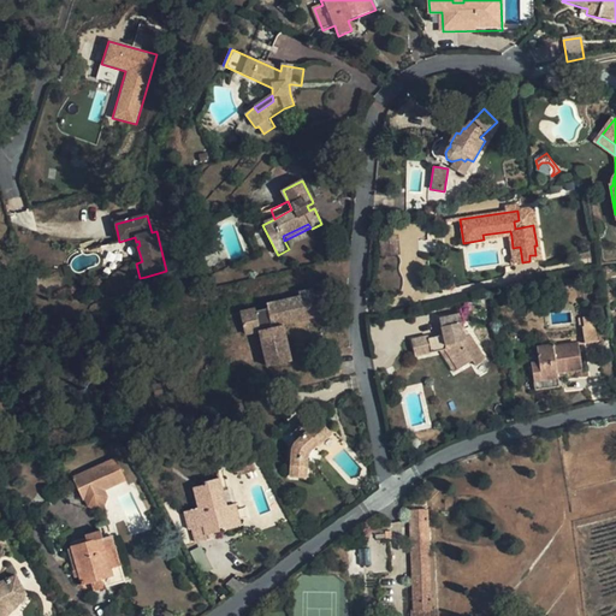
[(522,262),(520,247),(513,248),(515,264),(522,262)]
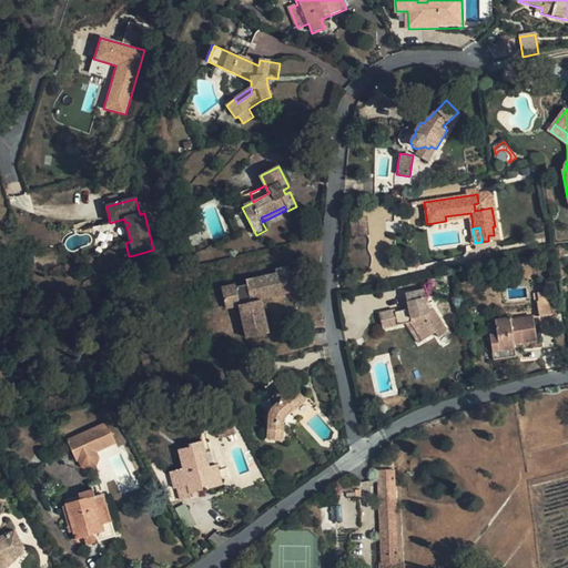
[(267,334),(261,308),(255,310),(253,303),(260,302),(259,300),(292,292),(286,267),(273,271),(274,274),(244,282),(245,285),(234,288),(233,286),(220,290),(224,310),(237,306),(245,340),(267,334)]
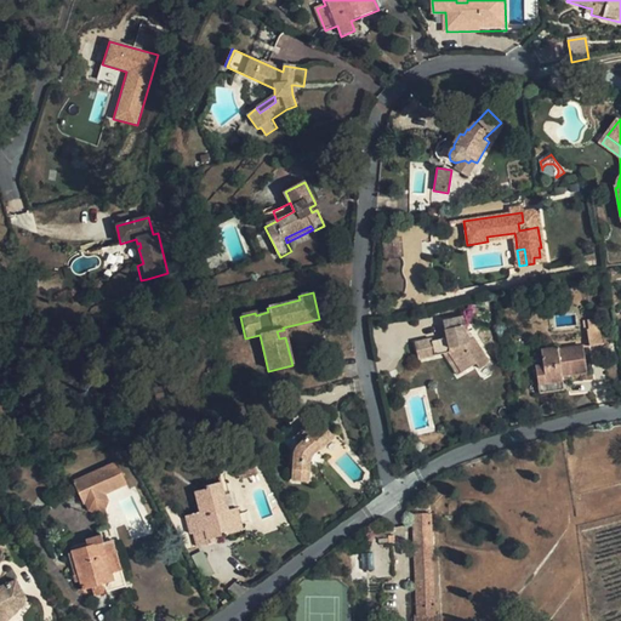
[(444,322),(445,331),(451,330),(453,337),(446,339),(432,342),(431,340),(414,343),(417,360),(444,355),(450,355),(465,372),(478,363),(482,368),(491,360),(474,337),(471,340),(466,334),(463,326),(465,325),(463,318),(444,322)]
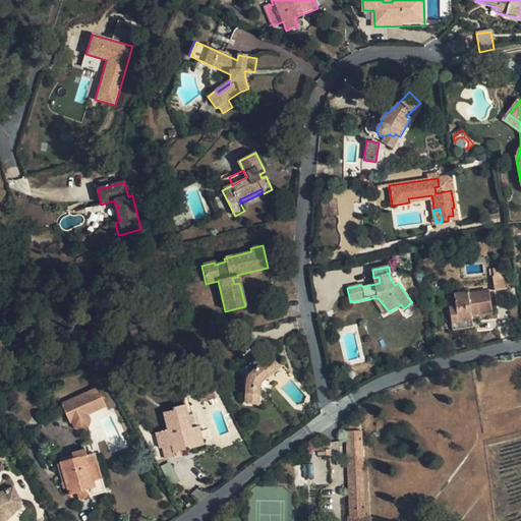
[(495,290),(505,289),(502,269),(488,271),(490,279),(493,278),(495,290)]
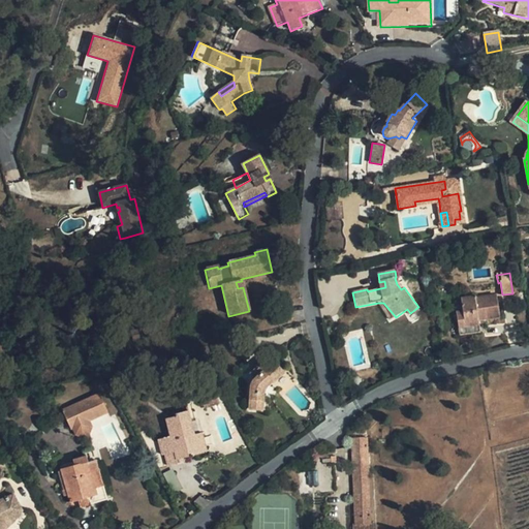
[(404,287),(396,277),(395,278),(397,284),(401,289),(404,287)]
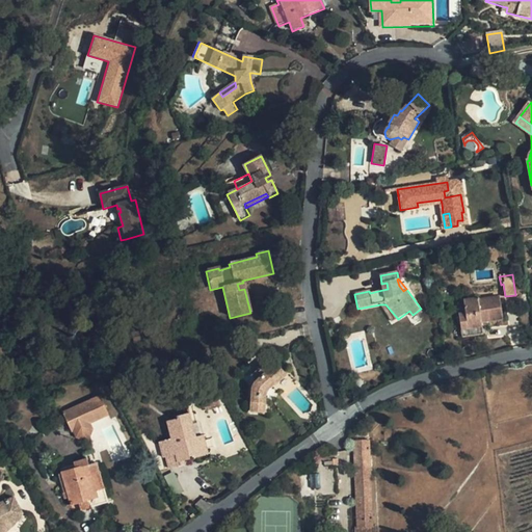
[(528,294),(515,295),(516,304),(530,302),(528,294)]
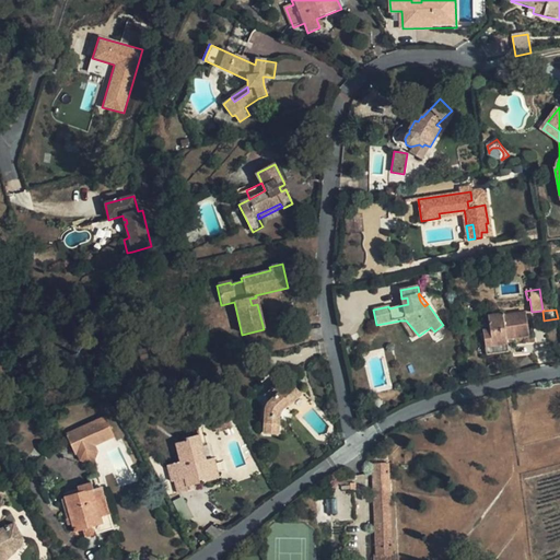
[(504,314),(488,316),(489,329),(483,330),(487,354),(508,352),(508,339),(528,336),(525,313),(504,316),(504,314)]
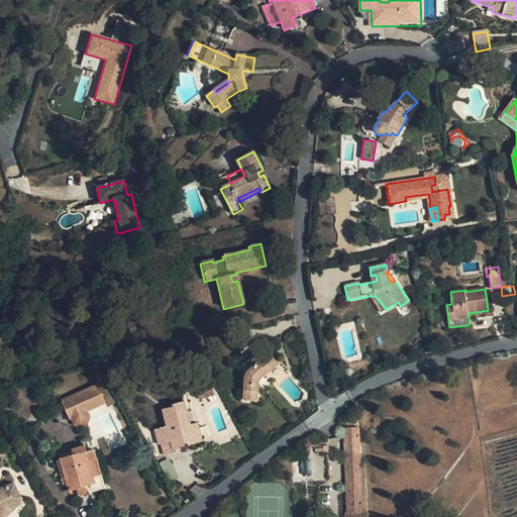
[(375,296),(370,296),(383,314),(387,310),(375,296)]
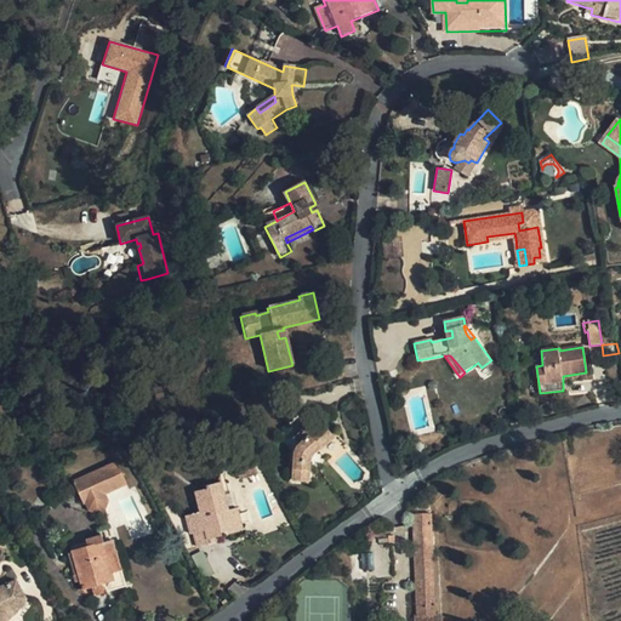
[(298,440),(295,443),(298,446),(294,454),(292,479),(308,480),(309,460),(311,456),(318,450),(319,450),(332,439),(322,426),(315,431),(311,425),(296,437),(298,440)]
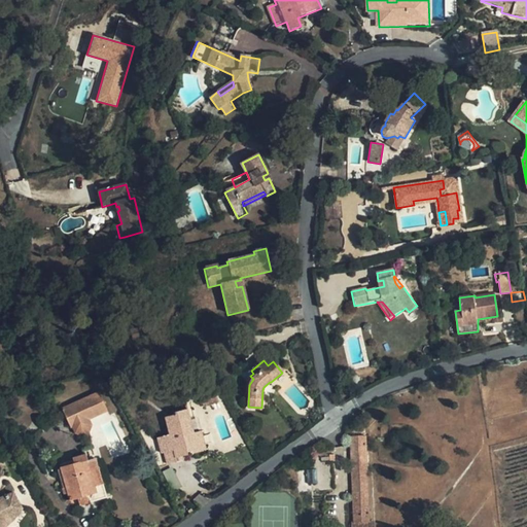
[(208,400),(214,398),(214,397),(209,384),(197,388),(203,406),(209,403),(208,400)]
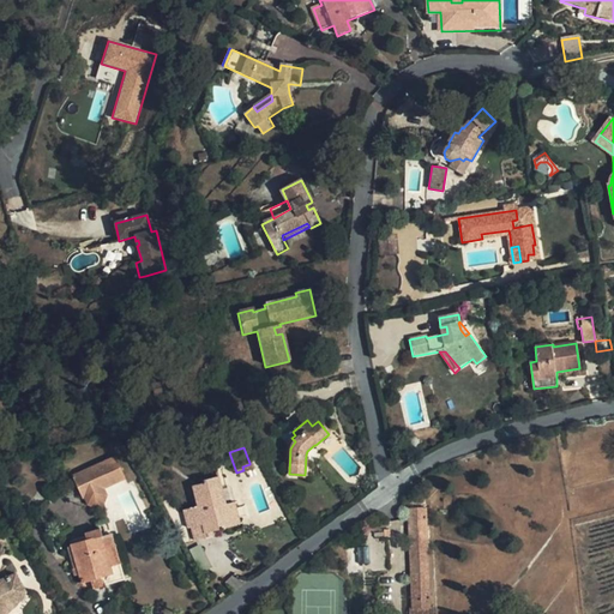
[(107,463),(106,462),(88,470),(90,473),(73,481),(82,500),(84,499),(88,506),(95,509),(103,505),(107,495),(103,489),(125,479),(115,459),(107,463)]
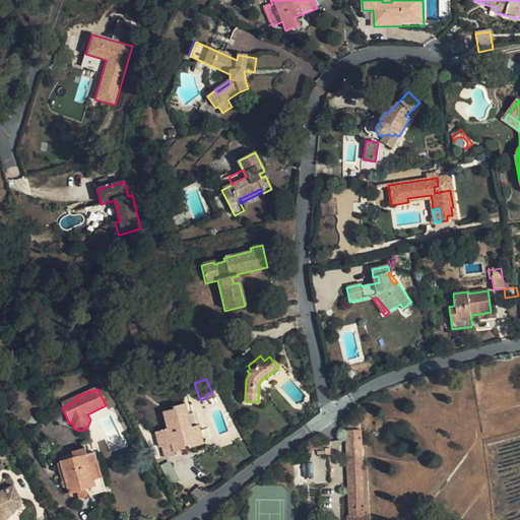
[(192,428),(186,405),(173,408),(173,410),(163,413),(168,431),(155,434),(159,449),(163,449),(165,459),(185,454),(183,450),(204,445),(199,426),(192,428)]
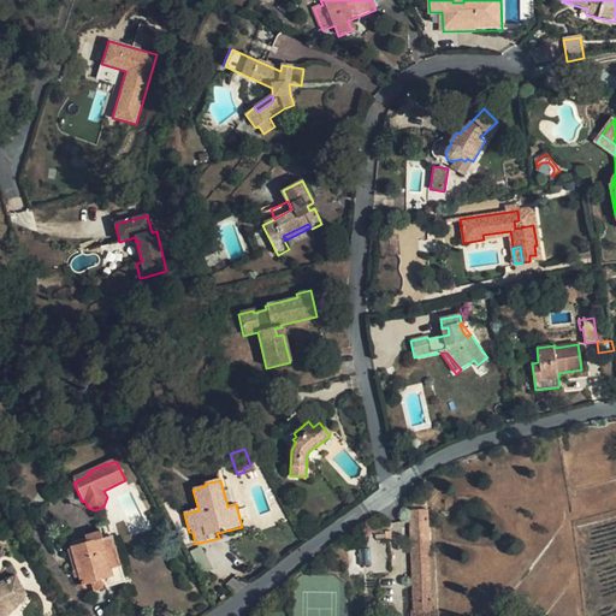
[(418,510),(416,507),(413,507),(413,511),(409,511),(410,549),(427,549),(426,510),(418,510)]
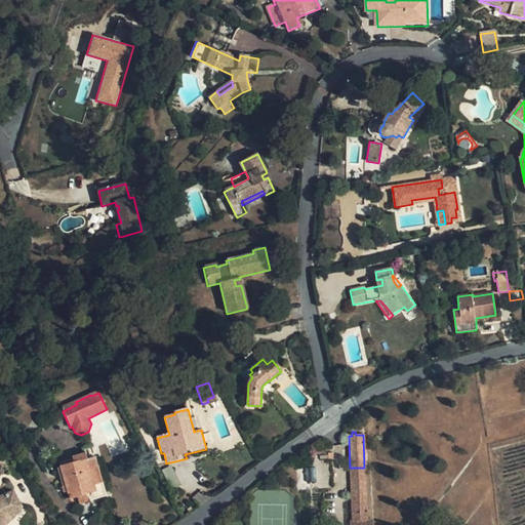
[(74,457),(74,459),(75,462),(61,467),(62,469),(58,470),(64,487),(63,488),(65,492),(69,491),(71,498),(78,496),(80,503),(107,495),(95,457),(87,459),(85,454),(74,457)]
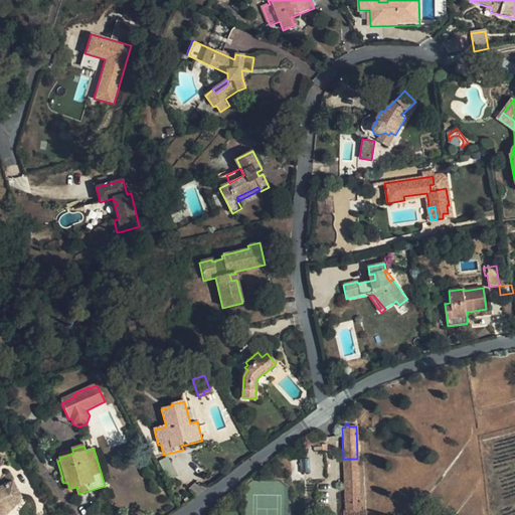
[(357,459),(343,459),(344,492),(359,492),(357,459)]
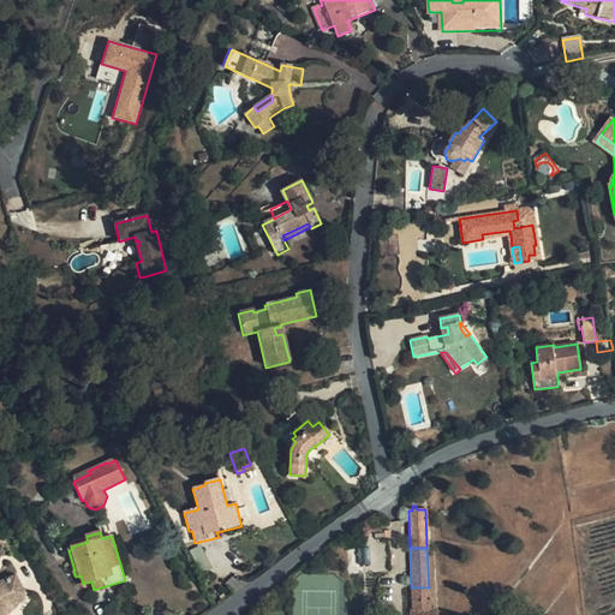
[(27,593),(17,575),(7,579),(19,602),(27,593)]
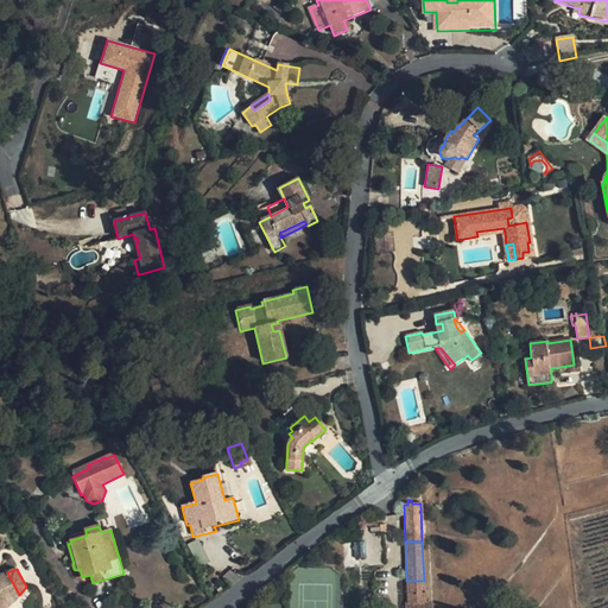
[(0,607),(1,607),(6,602),(7,602),(8,603),(10,603),(11,603),(12,603),(19,595),(7,572),(0,575),(0,607)]
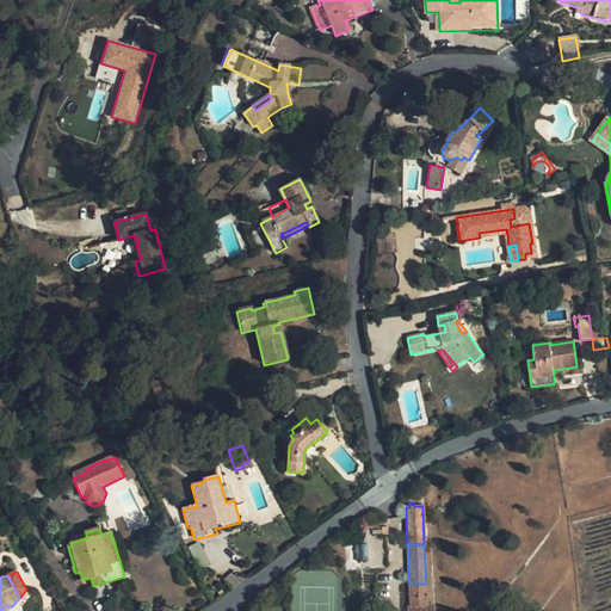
[(426,584),(408,584),(408,608),(406,608),(406,610),(431,610),(432,606),(426,606),(426,584)]
